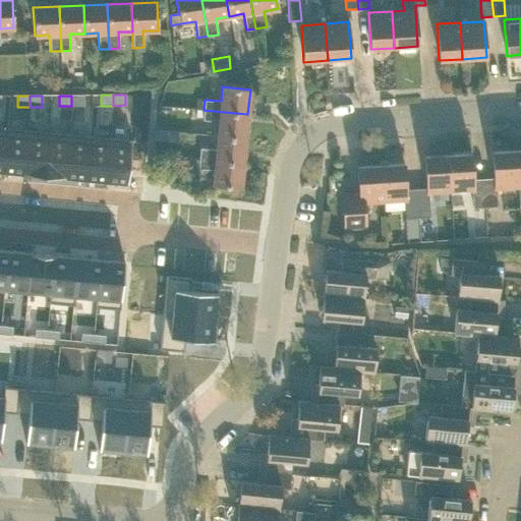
[(83,96),(71,96),(71,106),(83,106),(83,96)]
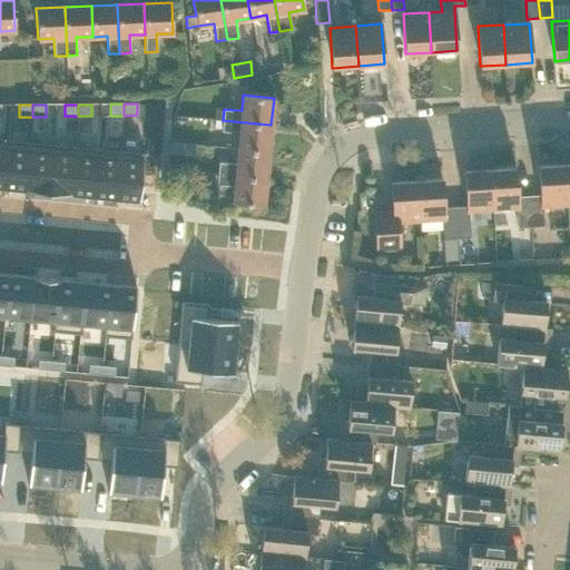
[(67,133),(77,133),(78,116),(65,116),(65,131),(67,133)]
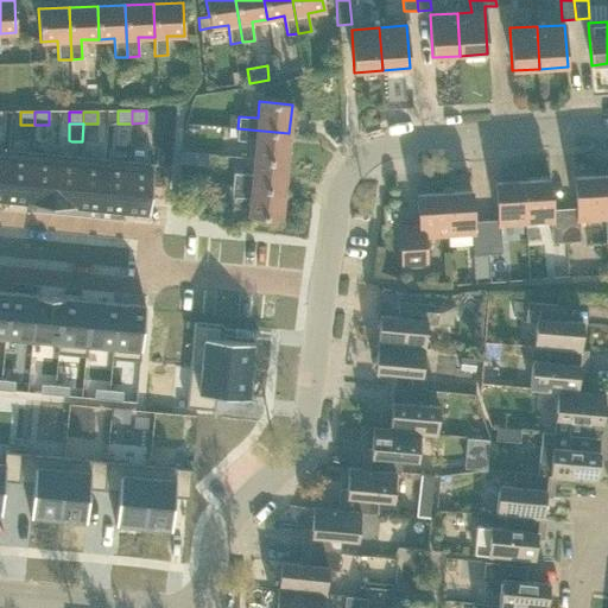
[(286,162),(289,133),(238,128),(236,140),(255,141),(254,158),(286,162)]
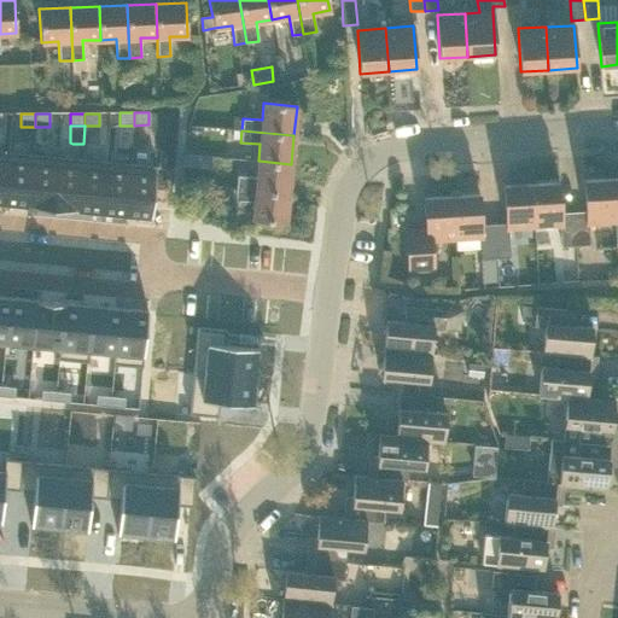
[(7,153),(3,205),(27,208),(31,156),(7,153)]
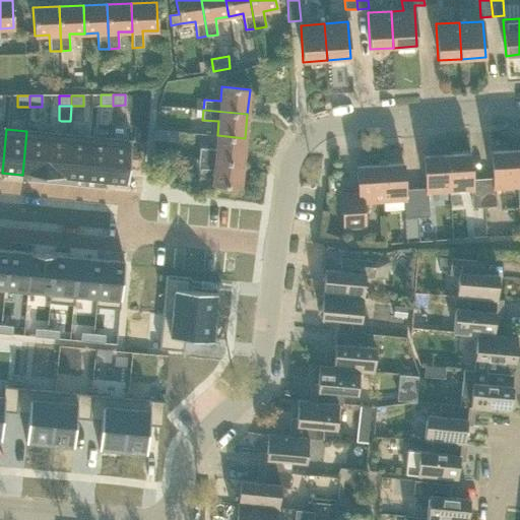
[(26,131),(22,175),(44,177),(48,132),(26,131)]
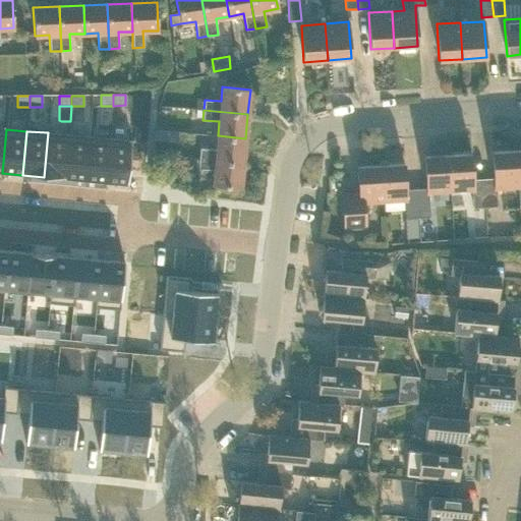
[(48,132),(44,177),(64,179),(68,134),(48,132)]
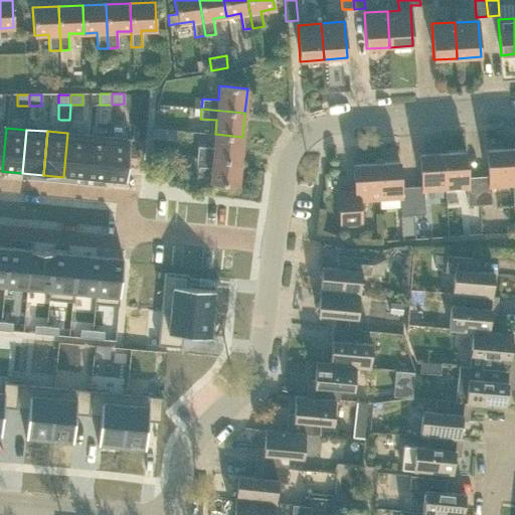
[(67,133),(63,177),(83,179),(88,135),(67,133)]
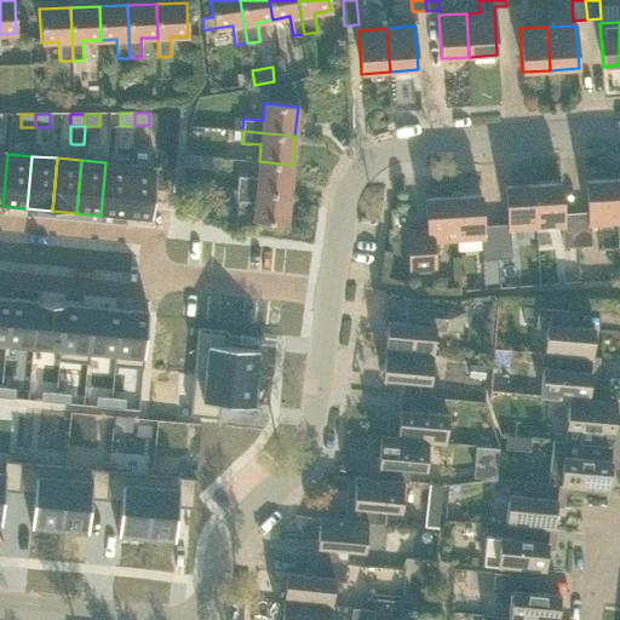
[(290,194),(292,165),(259,161),(257,178),(237,177),(236,189),(290,194)]
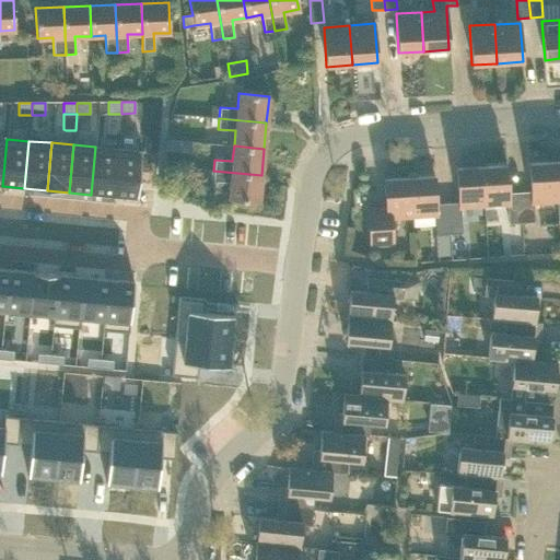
[(95,147),(91,195),(113,197),(117,149),(95,147)]
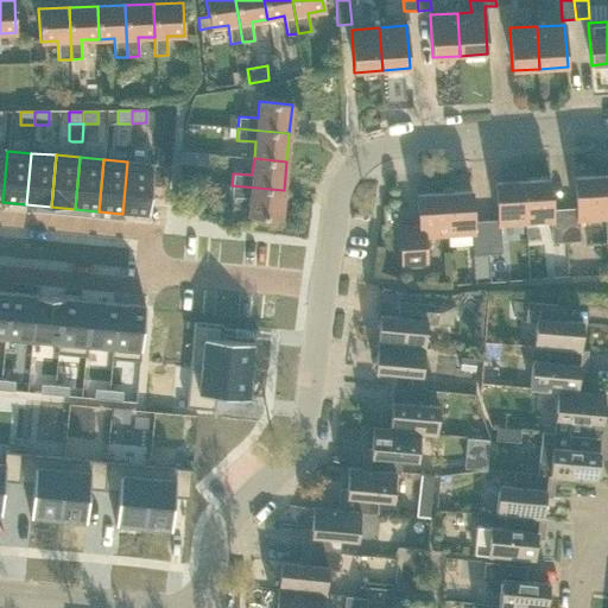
[(127,162),(122,214),(149,216),(153,164),(127,162)]
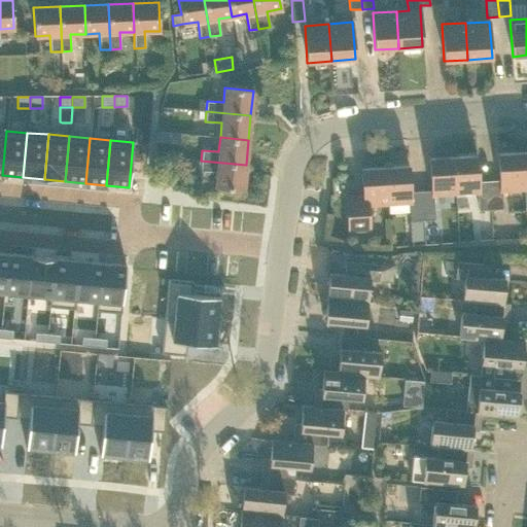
[(497,154),(499,181),(489,182),(490,210),(502,209),(501,191),(524,189),(521,152),(497,154)]
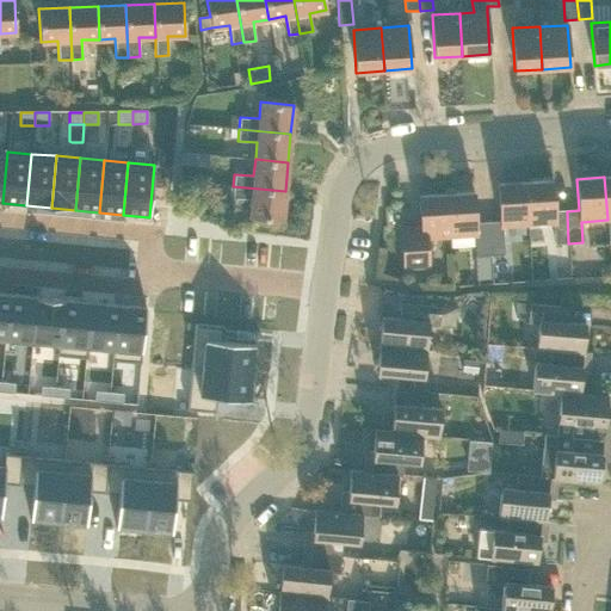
[(555,245),(568,244),(567,211),(555,211),(553,180),(525,183),(528,226),(554,223),(555,245)]
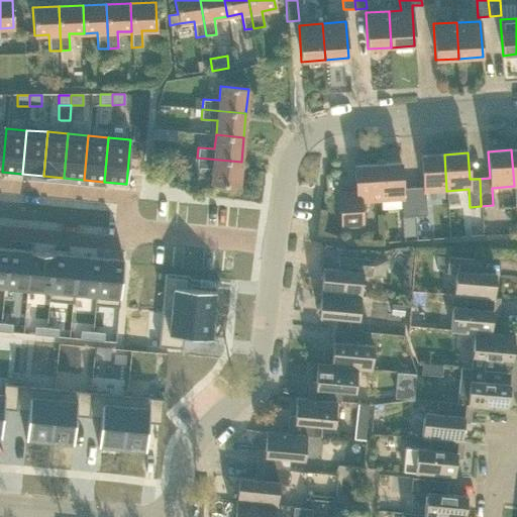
[(166,162),(184,164),(185,157),(167,154),(166,162)]
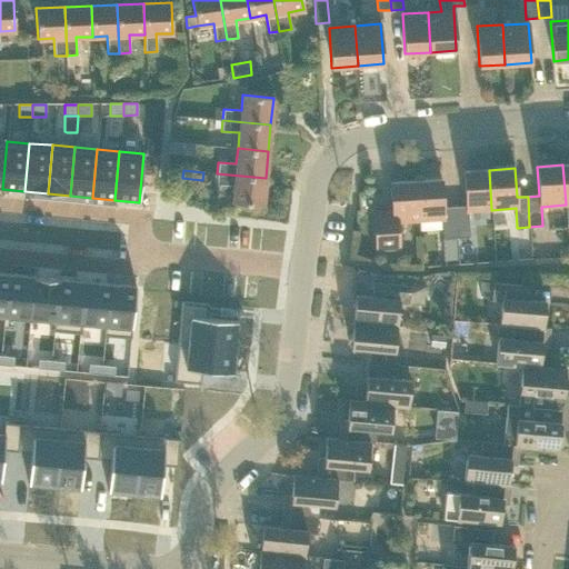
[(455,207),(456,238),(469,237),(467,211),(491,210),(489,170),(463,171),(466,207),(455,207)]
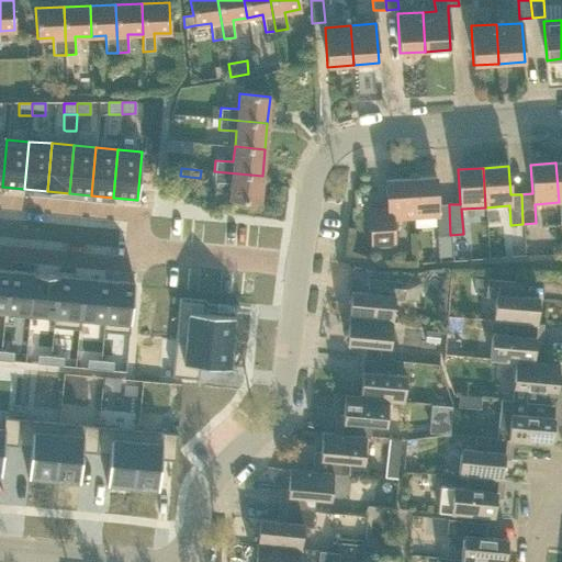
[(262,176),(214,171),(213,182),(231,183),(229,200),(259,202),(262,176)]
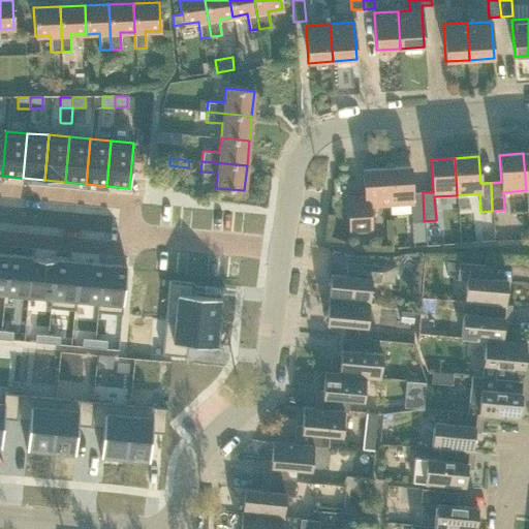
[(412,222),(424,221),(423,192),(412,193),(410,166),(386,168),(389,206),(411,204),(412,222)]
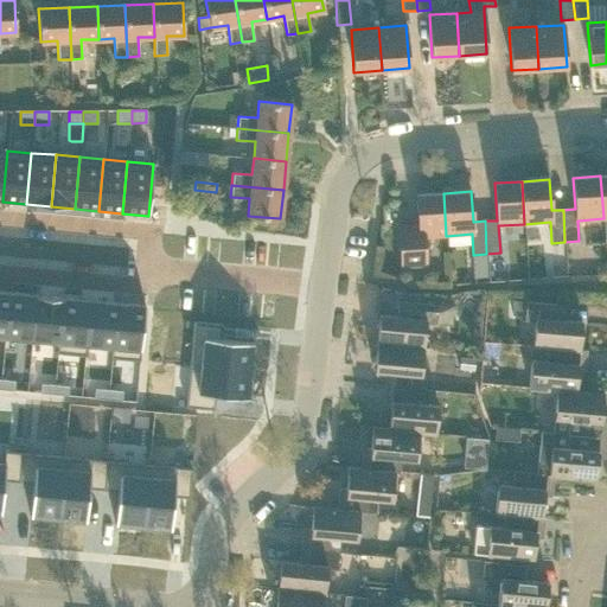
[(425,264),(425,248),(430,248),(429,237),(446,236),(443,193),(416,195),(417,225),(398,227),(401,267),(425,264)]
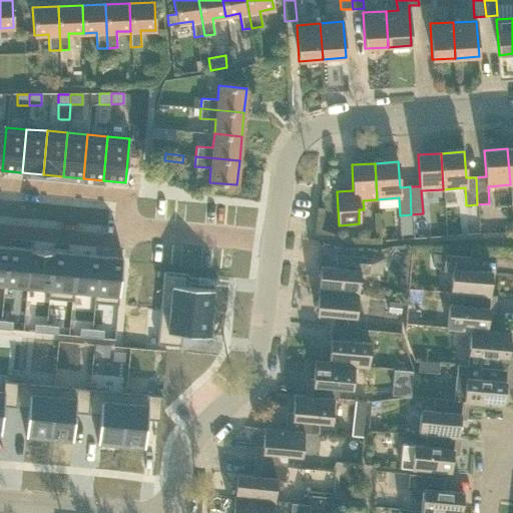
[(410,218),(400,219),(400,229),(401,235),(411,234),(411,228),(410,218)]
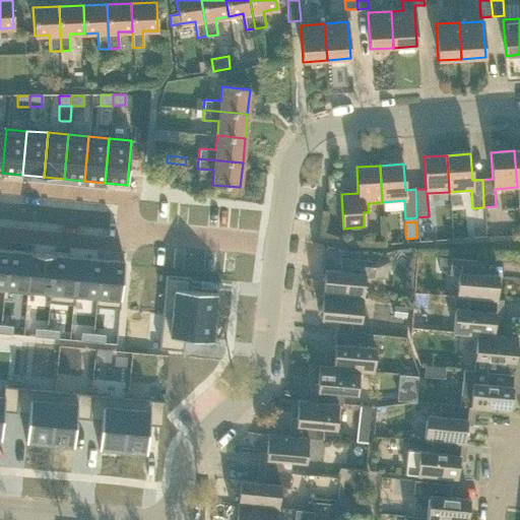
[(7,251),(4,288),(26,290),(30,253),(7,251)]
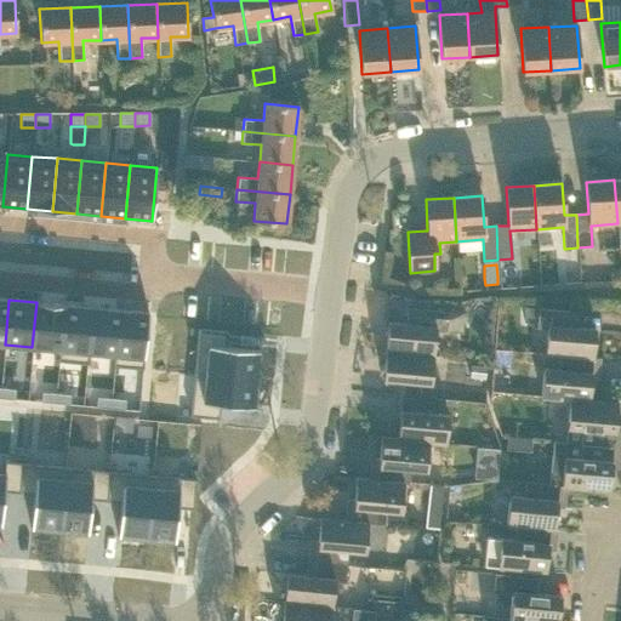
[(36,302),(32,347),(58,349),(63,305),(36,302)]
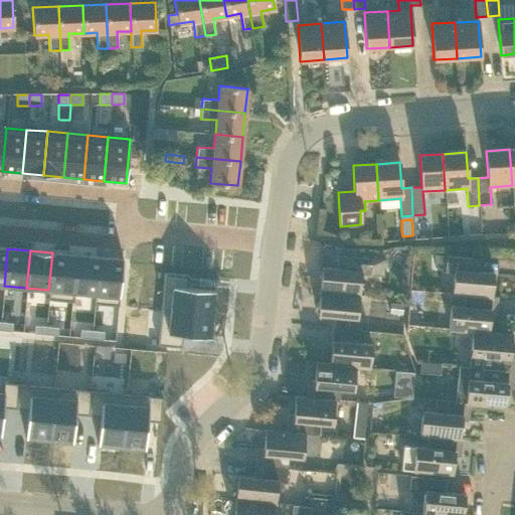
[(48,290),(47,300),(72,302),(73,293),(77,254),(52,252),(48,290)]
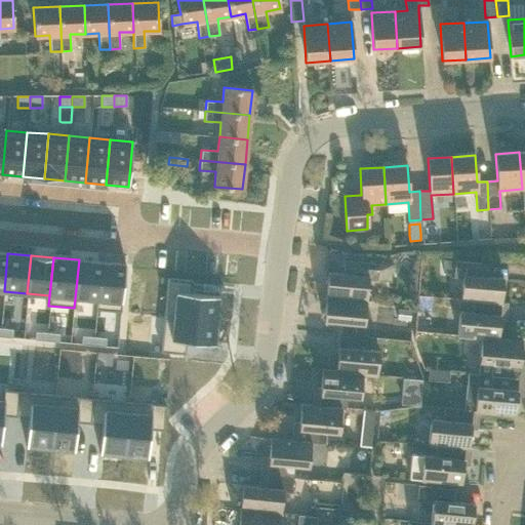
[(79,259),(75,298),(96,300),(99,261),(79,259)]
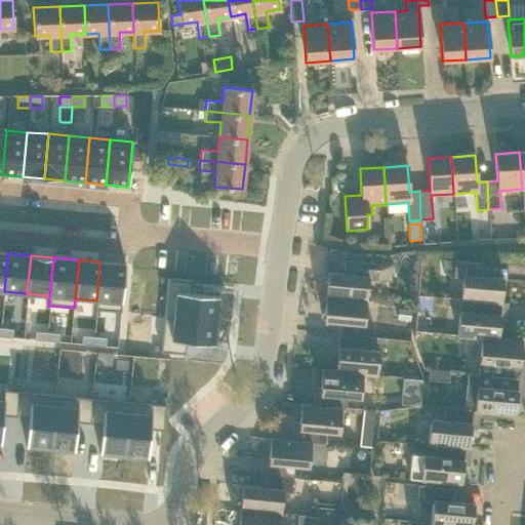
[(442,273),(453,274),(455,261),(443,259),(442,273)]
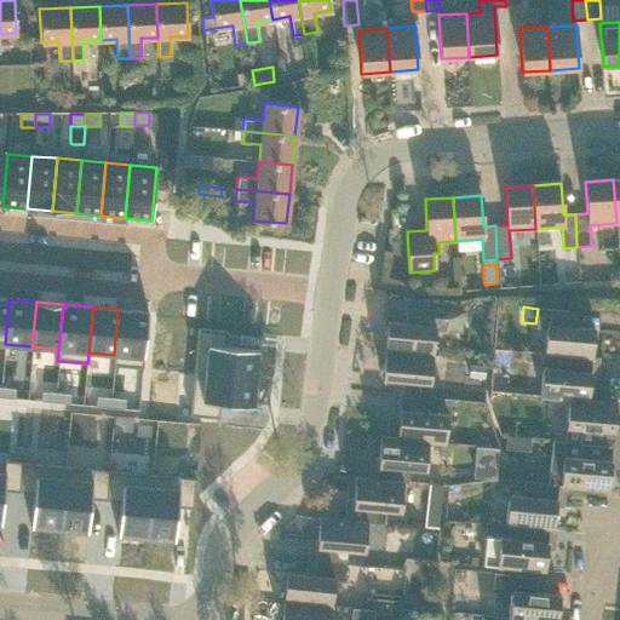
[(114,355),(113,366),(142,368),(148,313),(118,309),(114,355)]
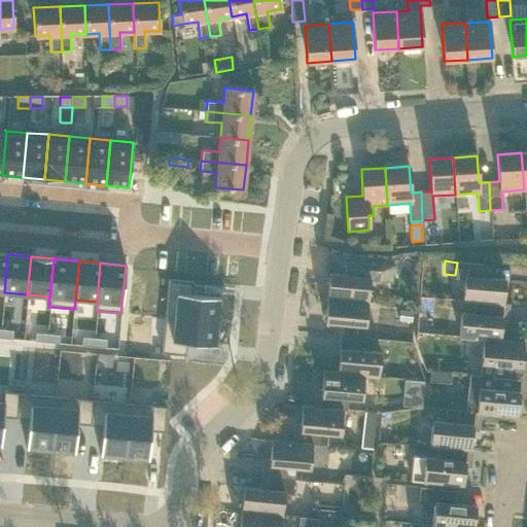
[(393,267),(379,265),(346,262),(344,275),(328,273),(326,297),(367,302),(369,280),(392,282),(393,267)]
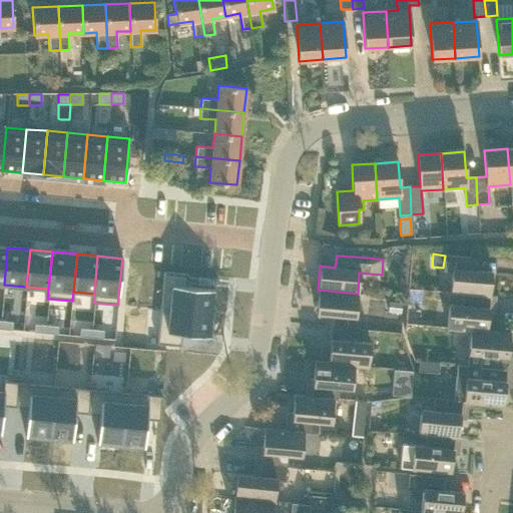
[(489,296),(491,272),(476,271),(477,258),(445,255),(443,268),(443,271),(451,272),(450,292),(463,294),(489,296)]
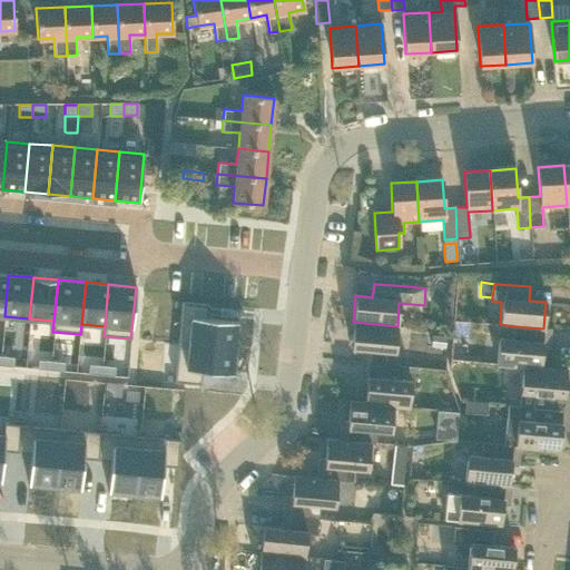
[(182,303),(177,343),(235,347),(237,322),(207,318),(208,305),(182,303)]
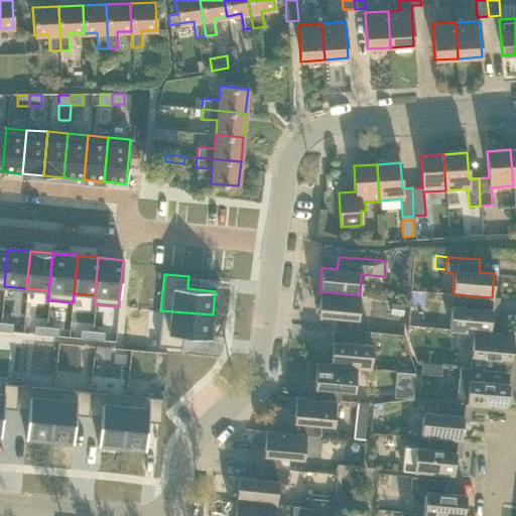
[(329,315),(328,328),(361,332),(362,318),(357,317),(360,295),(319,291),(317,314),(329,315)]
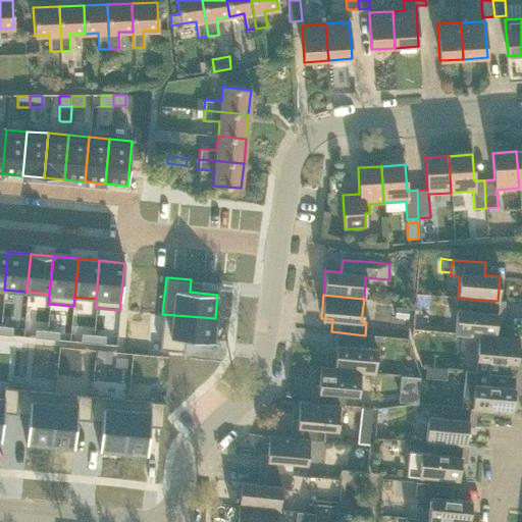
[(455,333),(478,335),(494,336),(494,335),(497,318),(503,319),(504,301),(498,301),(471,299),(469,311),(457,309),(455,333)]
